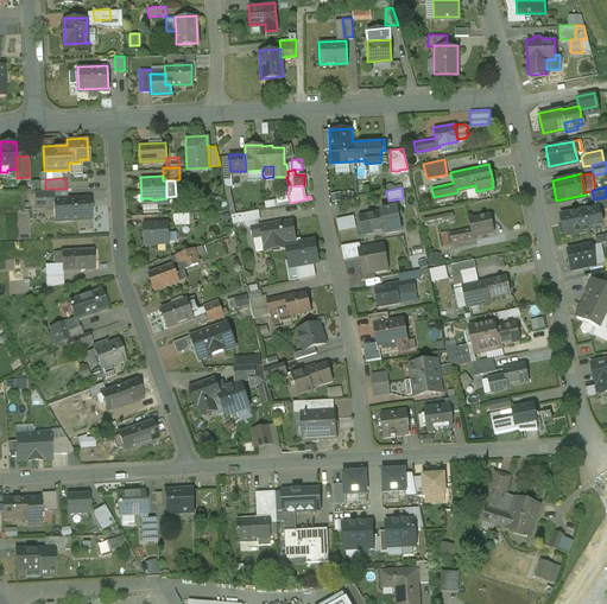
[(52,190),(33,191),(35,207),(52,205),(52,190)]
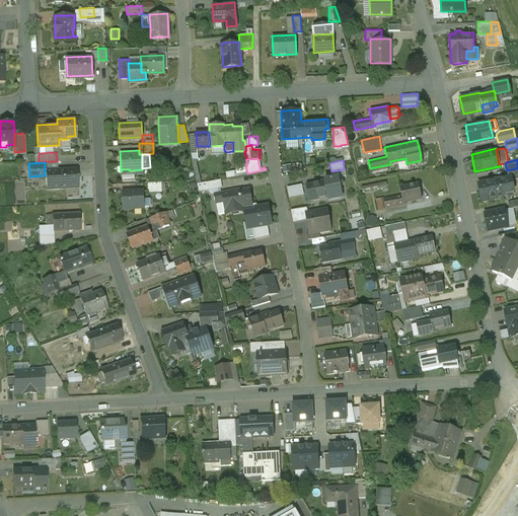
[(76,167),(51,169),(52,187),(65,186),(66,195),(77,195),(77,186),(76,167)]
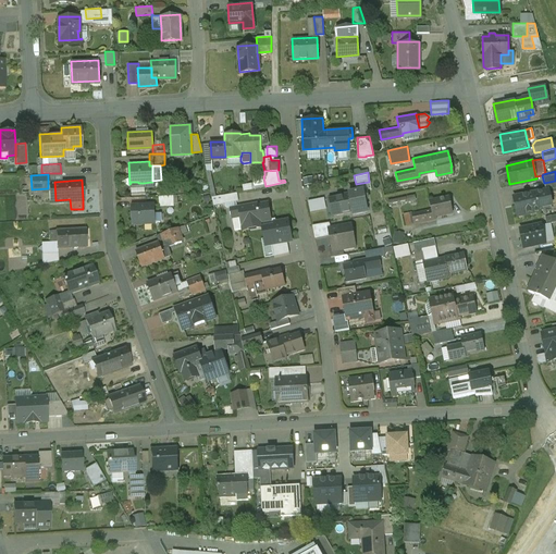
[(555,181),(544,183),(545,188),(546,192),(548,192),(555,189),(555,181)]
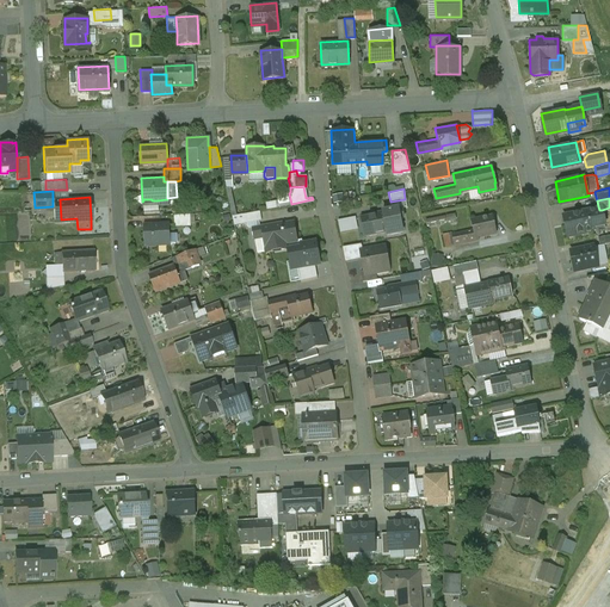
[(152,199),(143,199),(143,200),(142,202),(143,210),(158,209),(158,200),(153,200),(152,200),(152,199)]
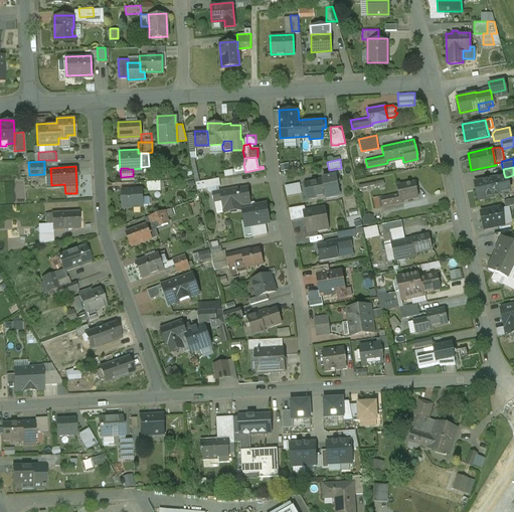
[(337,174),(314,179),(314,180),(304,182),(307,197),(325,194),(325,197),(339,194),(336,183),(339,183),(337,174)]
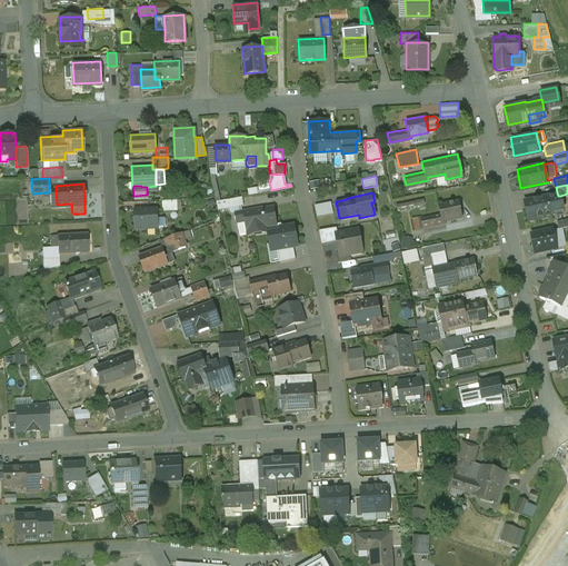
[(557,192),(548,195),(524,199),(527,219),(551,215),(551,212),(554,212),(552,209),(562,207),(560,196),(558,196),(557,192)]
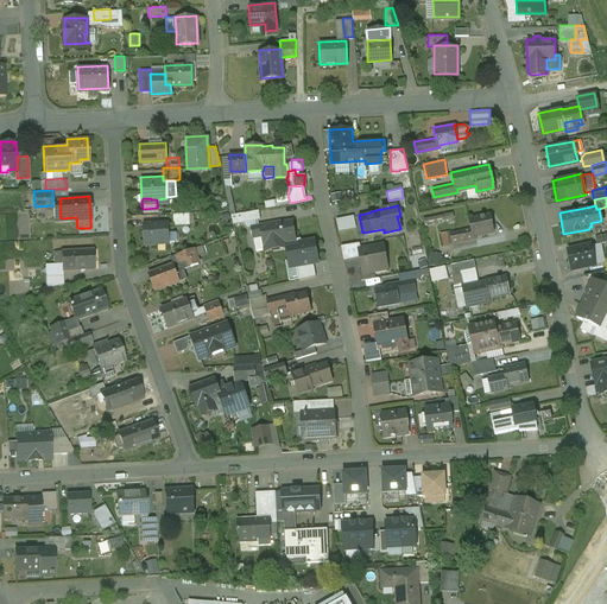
[(258,208),(241,211),(231,213),(232,223),(260,217),(258,208)]
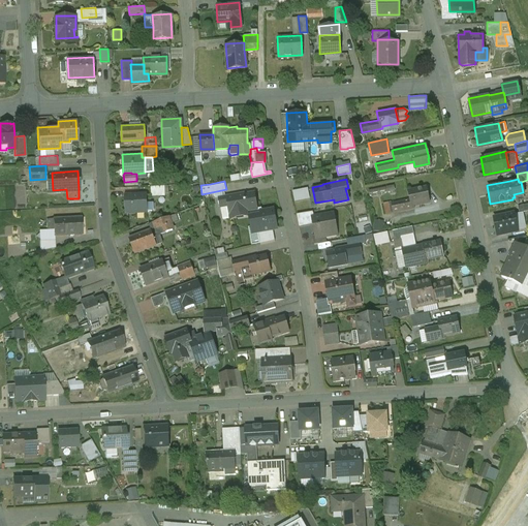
[(381,191),(386,215),(401,212),(402,213),(424,209),(423,207),(437,204),(432,181),(417,184),(417,182),(396,186),(396,188),(381,191)]
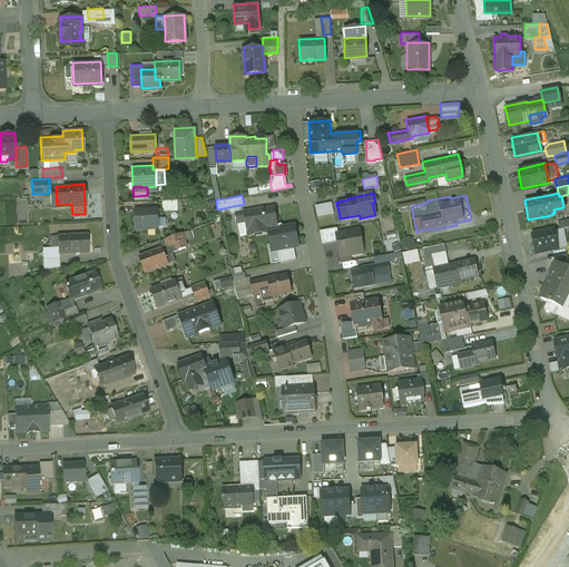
[(404,197),(391,199),(394,213),(406,211),(404,197)]
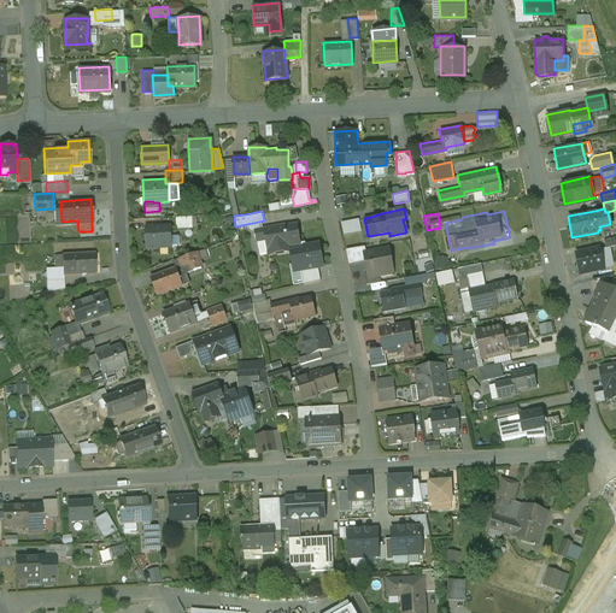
[(192,214),(175,216),(175,227),(192,227),(192,214)]
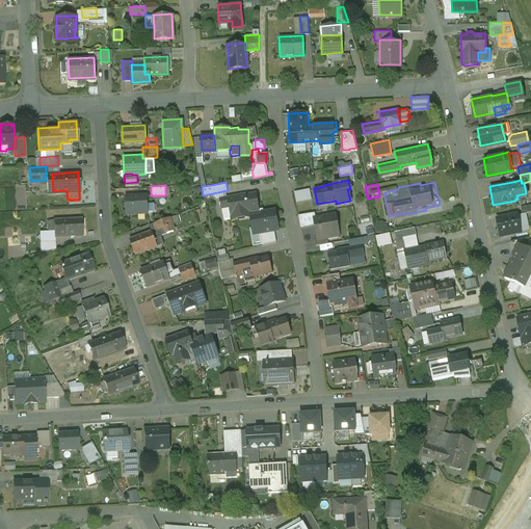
[(310,186),(294,189),(296,201),(312,197),(310,186)]
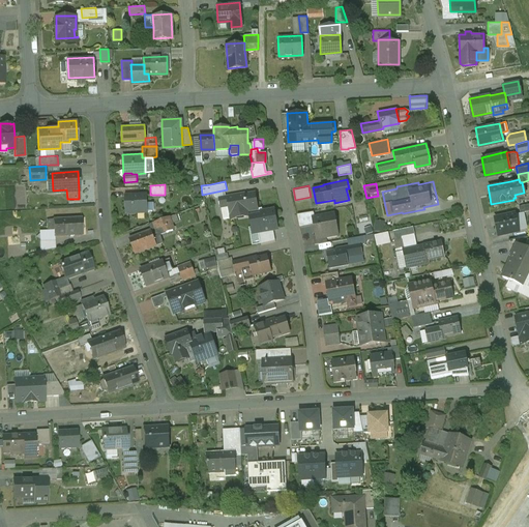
[(243,192),(218,197),(221,206),(228,205),(230,216),(231,217),(248,214),(247,209),(257,208),(254,192),(244,194),(243,192)]
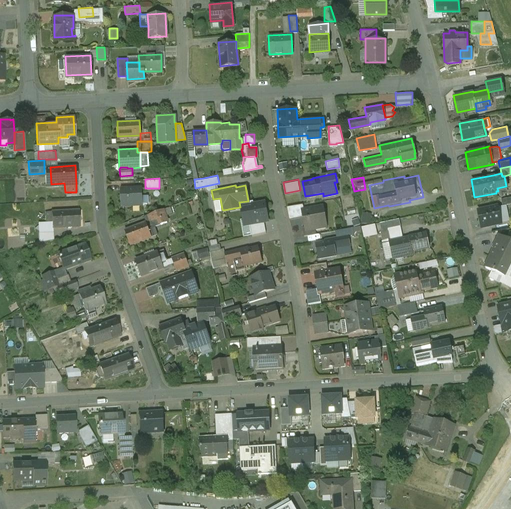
[(141,187),(120,188),(121,204),(142,203),(141,194),(141,187)]
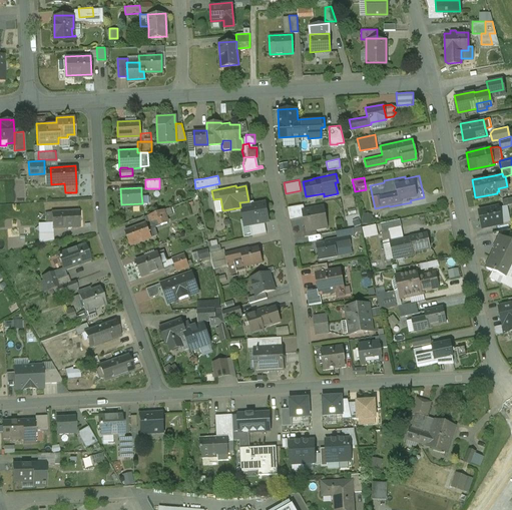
[(511,195),(501,198),(502,204),(511,202),(511,195)]
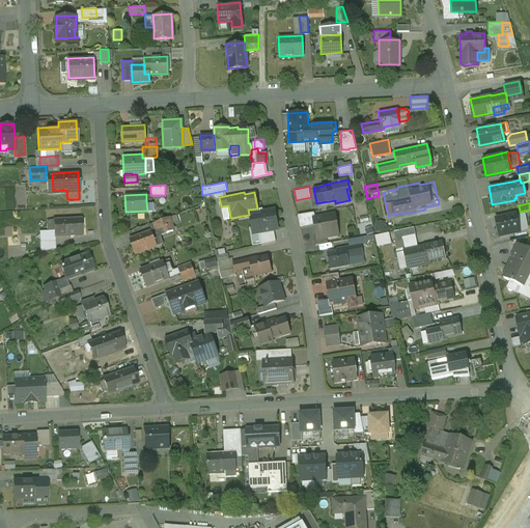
[(228,205),(221,206),(223,218),(230,217),(228,205)]
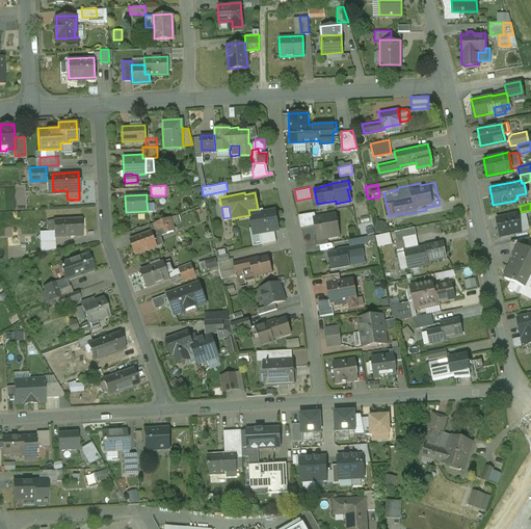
[(277,228),(274,207),(258,209),(248,210),(249,215),(253,232),(259,231),(273,229),(277,228)]
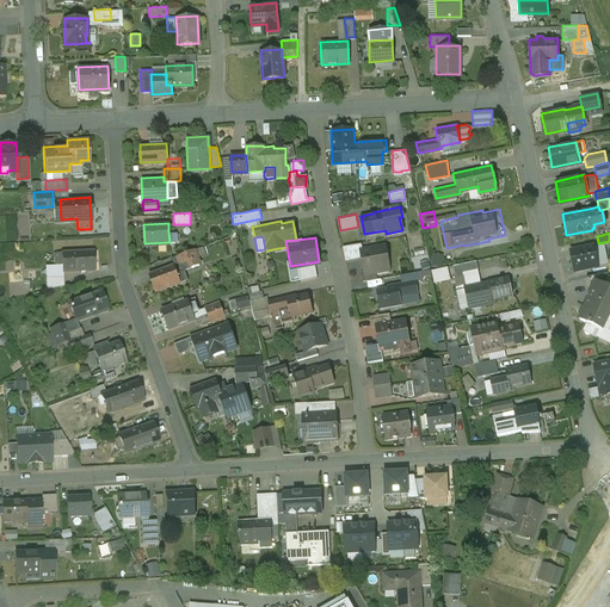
[(592,245),(570,249),(574,270),(597,265),(592,245)]
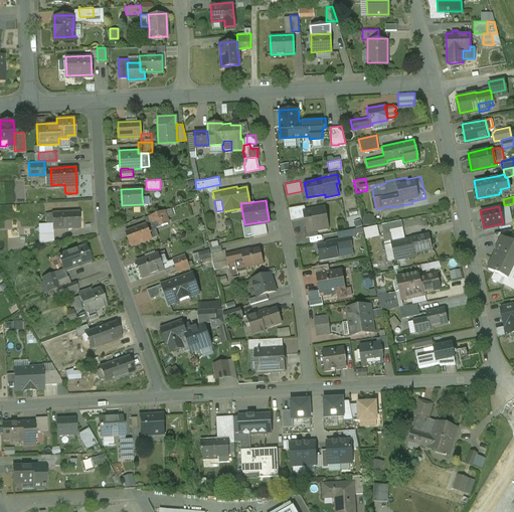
[(322,207),(303,210),(306,227),(306,229),(316,228),(316,226),(325,224),(324,218),(327,217),(325,211),(323,211),(322,207)]
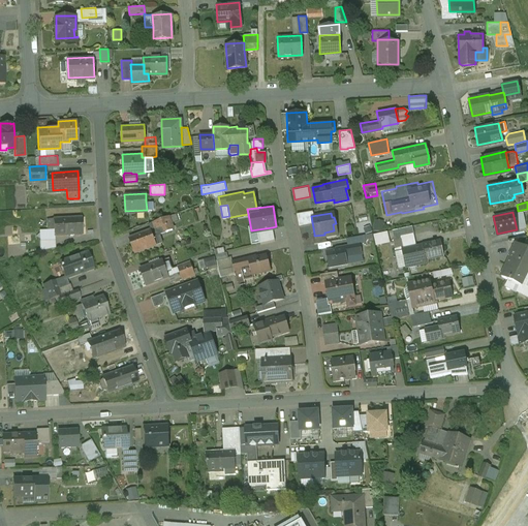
[(167,215),(153,220),(155,227),(163,224),(165,230),(172,228),(169,222),(171,222),(167,215)]
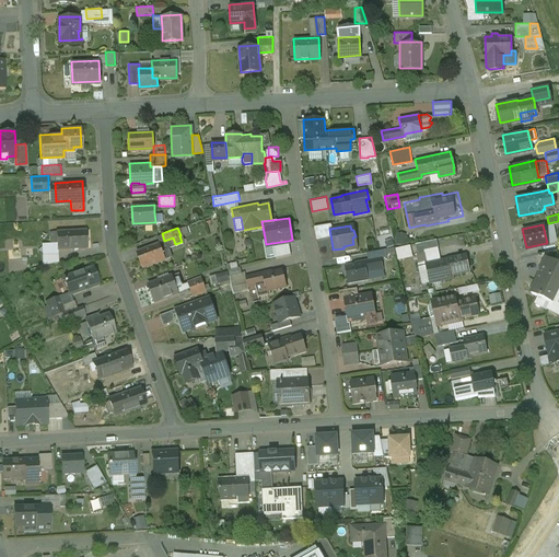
[(84,229),(56,230),(56,243),(56,247),(85,246),(84,229)]
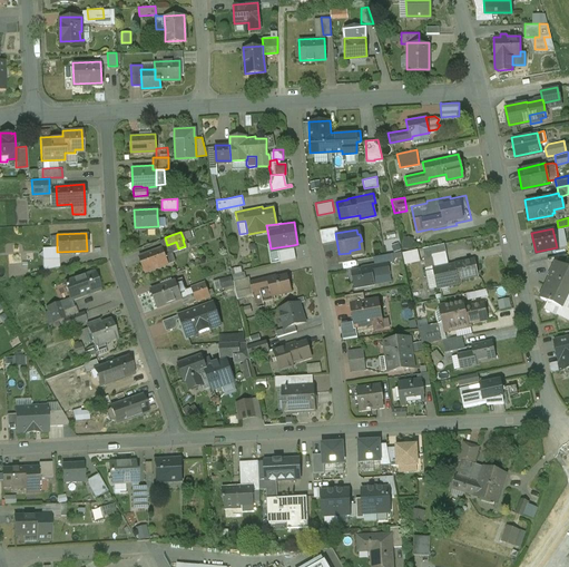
[(403,235),(403,246),(413,246),(413,235),(403,235)]
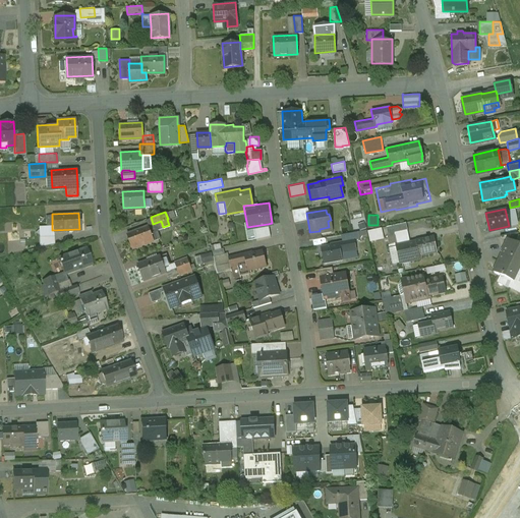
[(253,226),(256,238),(270,235),(268,224),(253,226)]
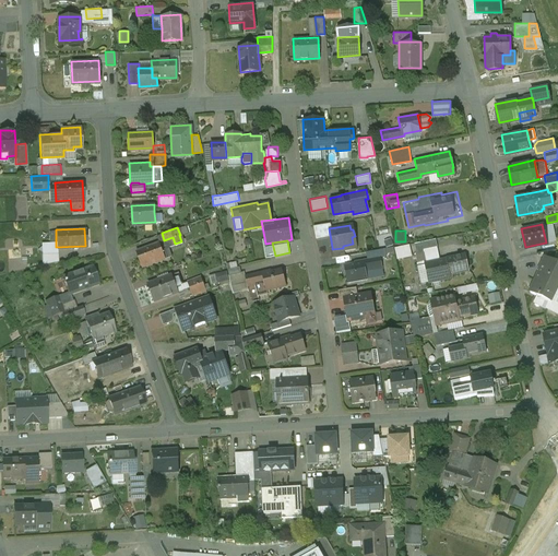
[(158,241),(135,250),(141,267),(165,258),(158,241)]
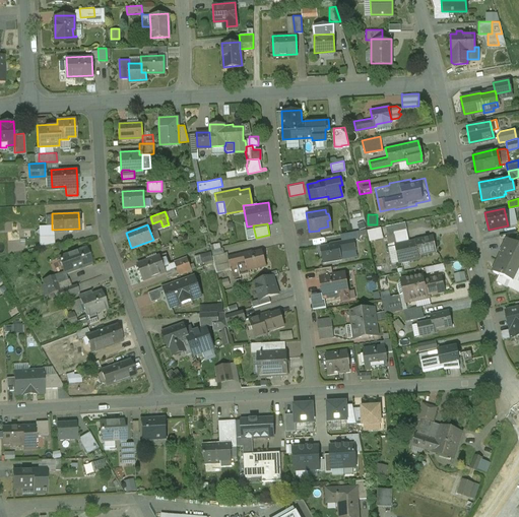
[(382,225),(368,228),(369,239),(383,237),(382,225)]
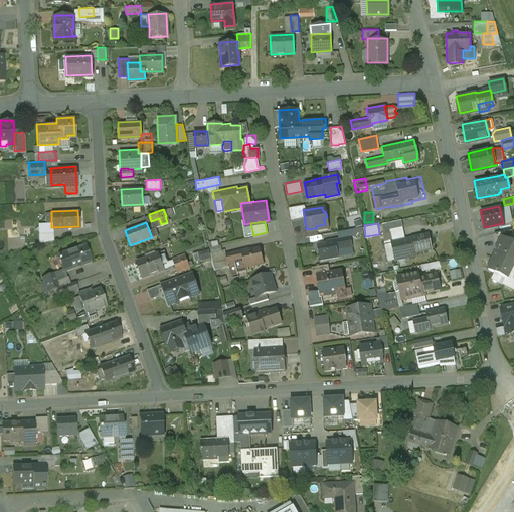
[(402,225),(389,228),(392,241),(404,238),(402,225)]
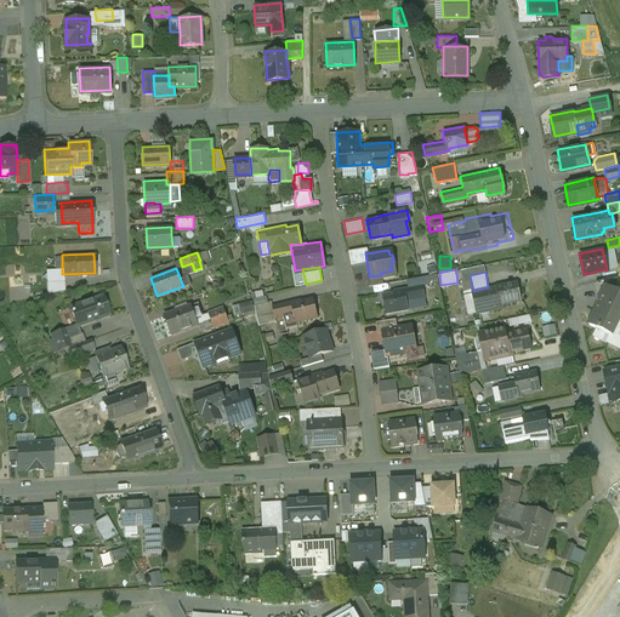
[(381,275),(369,276),(369,274),(367,274),(368,285),(382,281),(381,275)]
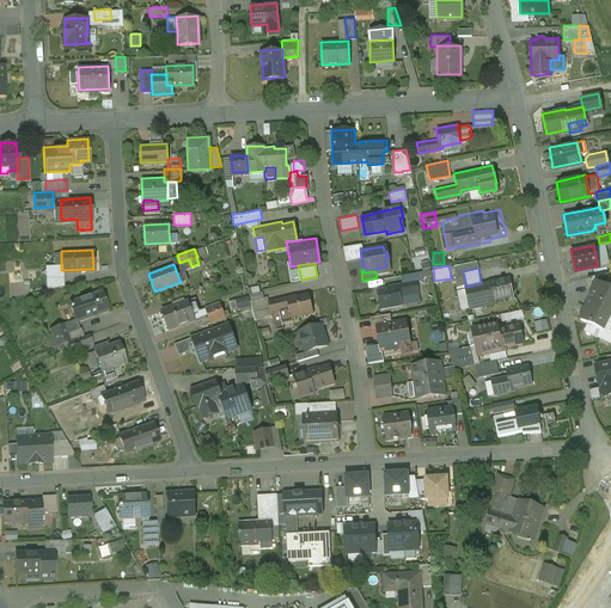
[(62,276),(44,276),(46,288),(63,284),(62,276)]
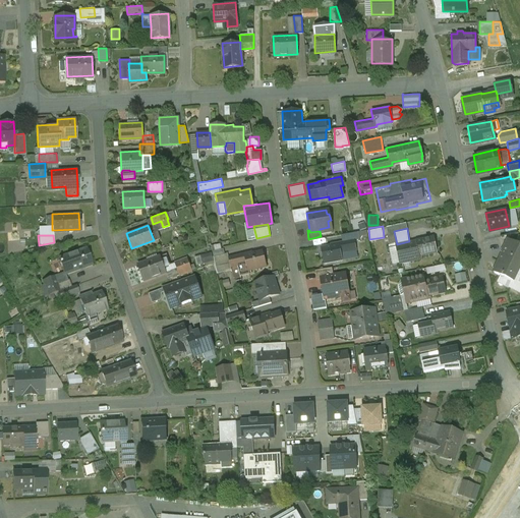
[(432,235),(415,239),(415,240),(418,256),(421,256),(420,253),(437,250),(432,235)]
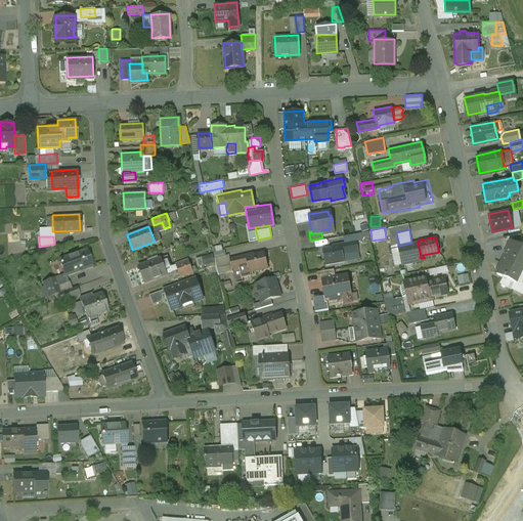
[(511,241),(510,241),(504,252),(506,253),(496,272),(504,275),(500,283),(513,288),(521,269),(522,265),(522,245),(512,240),(511,241)]
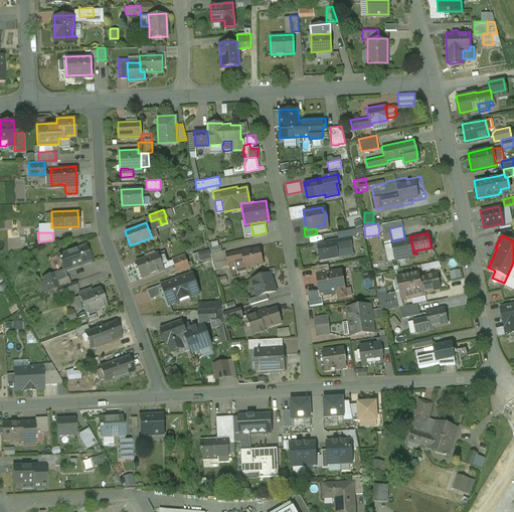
[(350,236),(326,240),(326,242),(317,243),(319,259),(337,256),(336,248),(351,245),(350,236)]
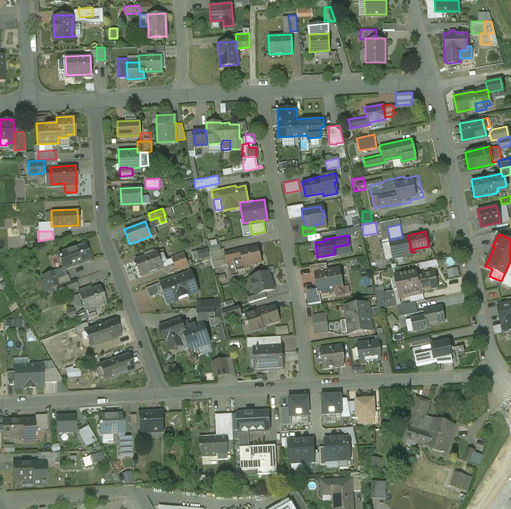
[(390,240),(388,240),(392,257),(412,253),(411,252),(408,236),(402,237),(390,240)]
